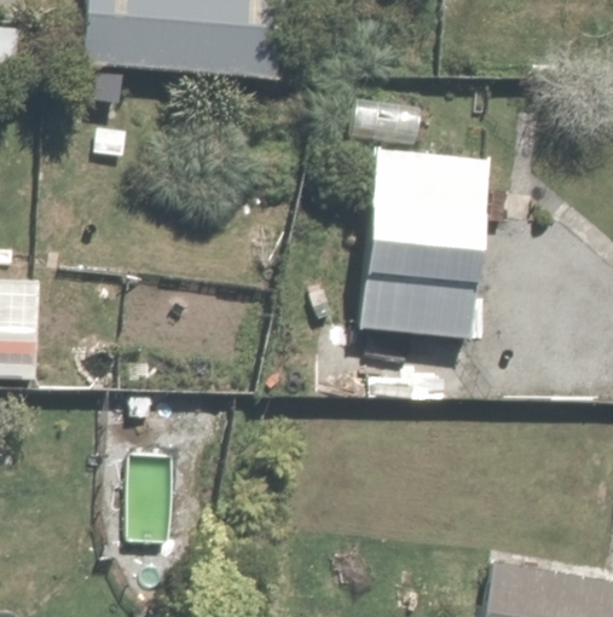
[(81,0),(81,68),(278,71),(279,0),(81,0)]
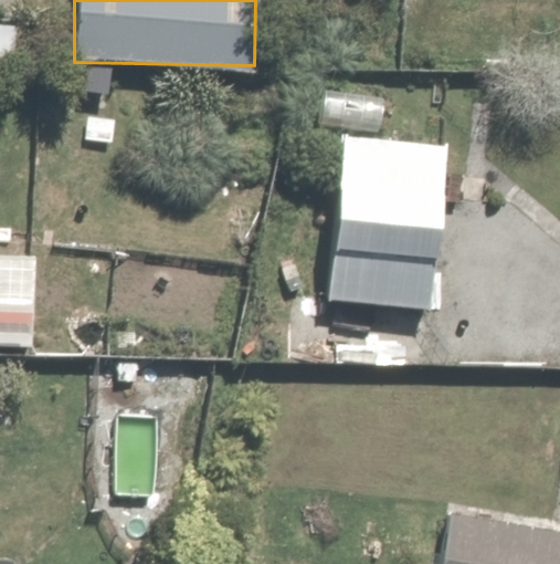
[(14,13),(0,13),(0,60),(14,60),(14,13)]
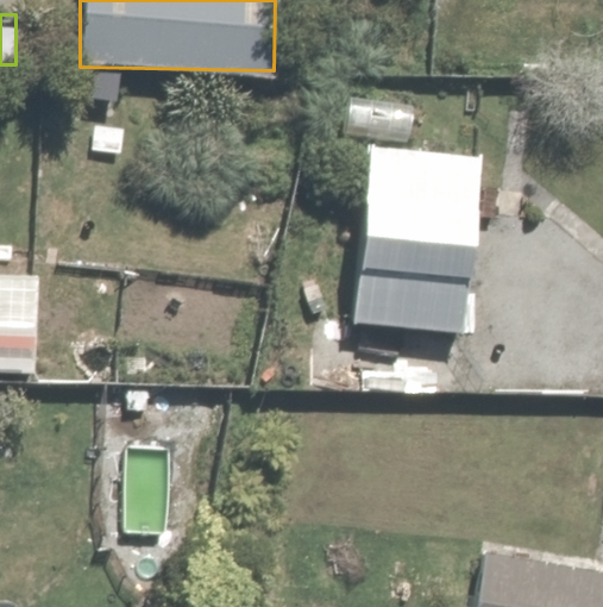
[(484,142),(364,138),(353,324),(472,331),(484,142)]
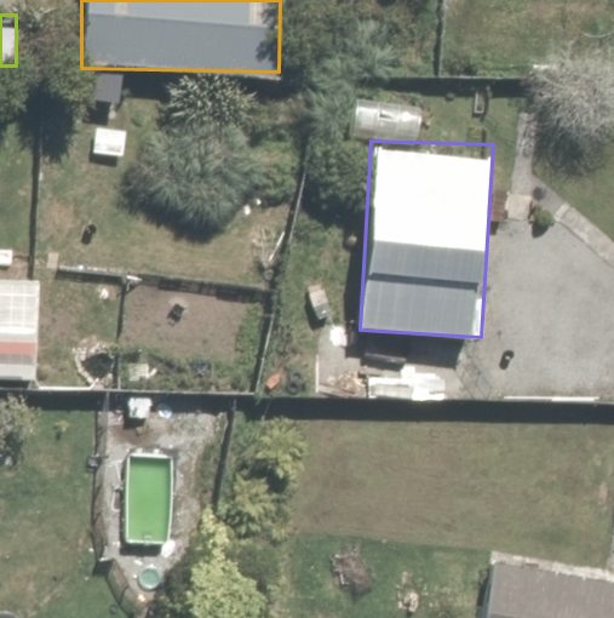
[(36,262),(0,261),(0,378),(36,378),(36,262)]
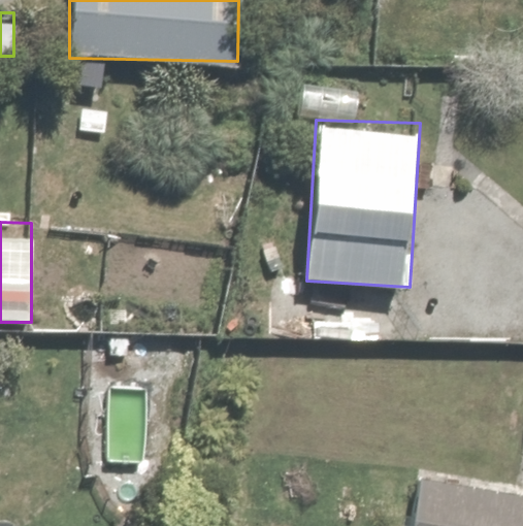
[(522,525),(522,487),(417,474),(411,525),(522,525)]
